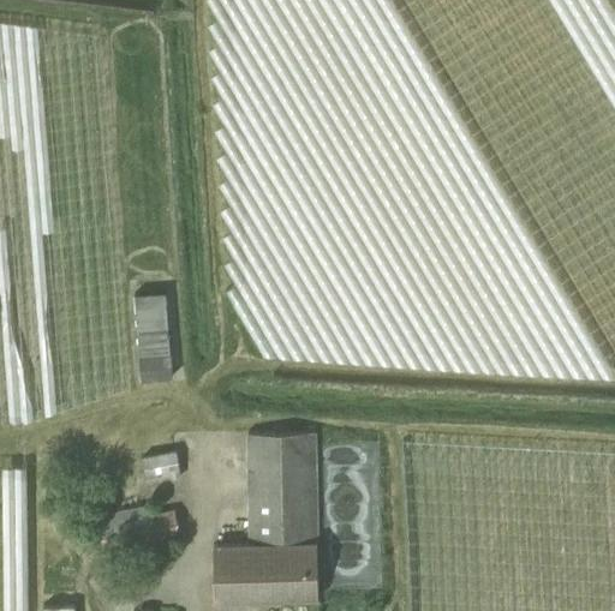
[(172,382),(165,294),(136,297),(143,384),(172,382)]
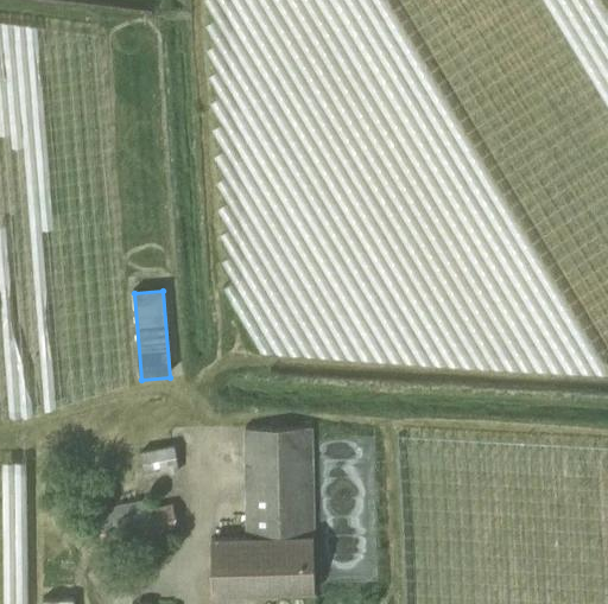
[(126,430),(100,434),(111,487),(137,483),(126,430)]
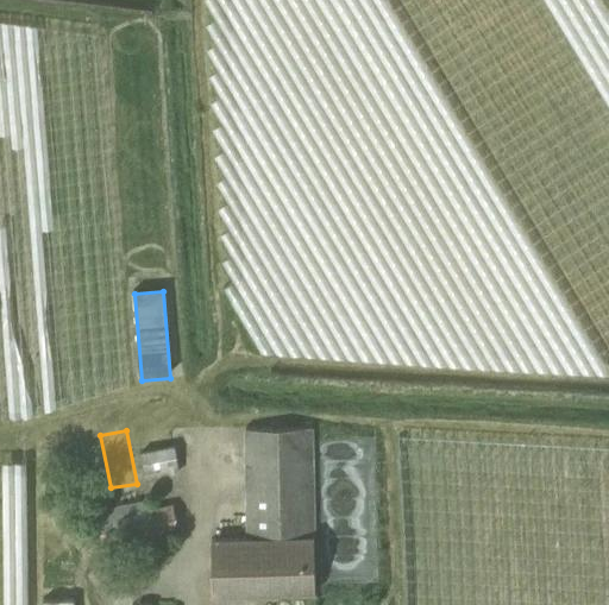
[(244,432),(246,541),(315,539),(313,430),(244,432)]
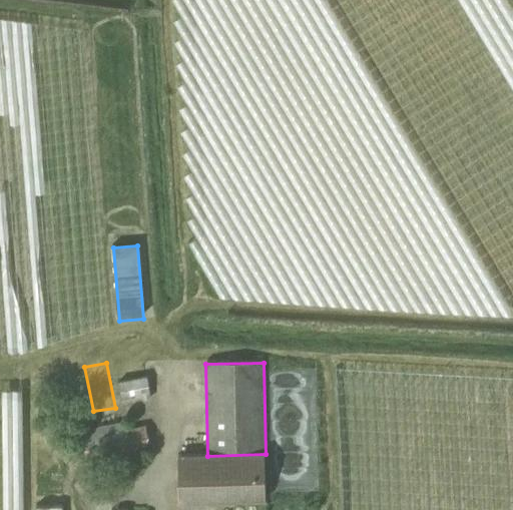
[(123,401),(142,397),(144,403),(151,401),(145,378),(120,384),(123,401)]
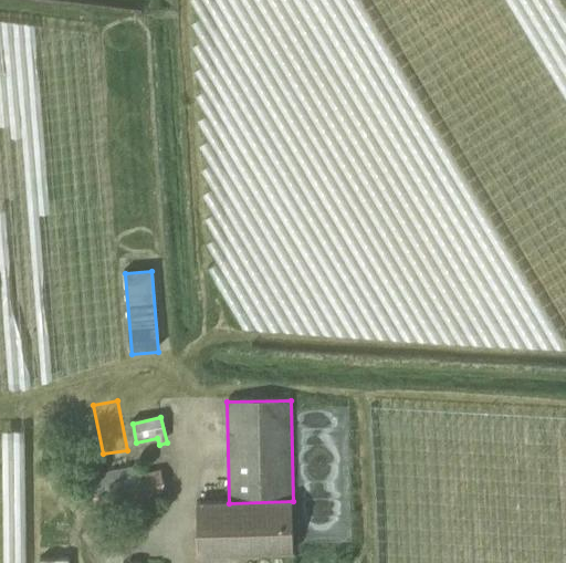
[(27,562),(23,429),(0,429),(0,562),(27,562)]
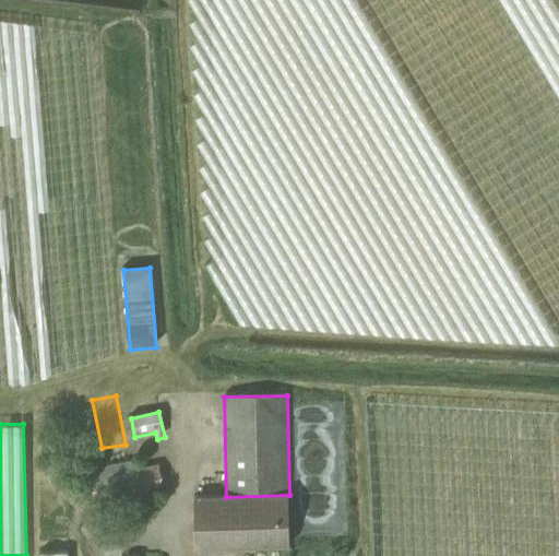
[(158,466),(130,470),(129,464),(92,470),(96,503),(163,493),(158,466)]
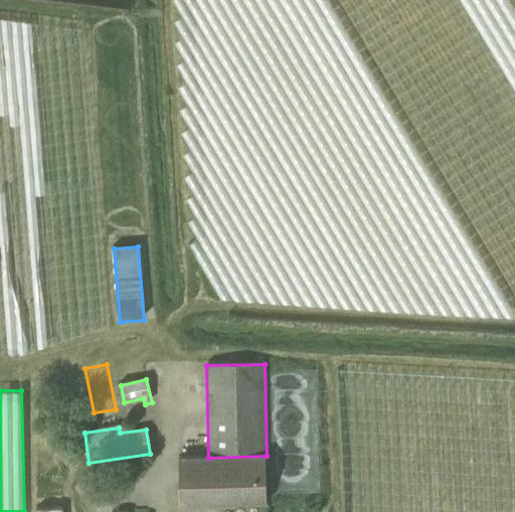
[(178,458),(179,507),(268,505),(267,456),(208,458),(178,458)]
